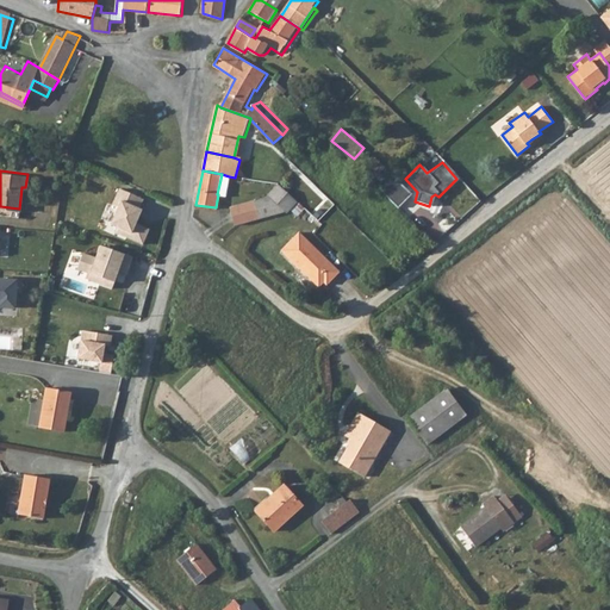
[(225,195),(229,176),(222,174),(217,194),(218,194),(225,195)]
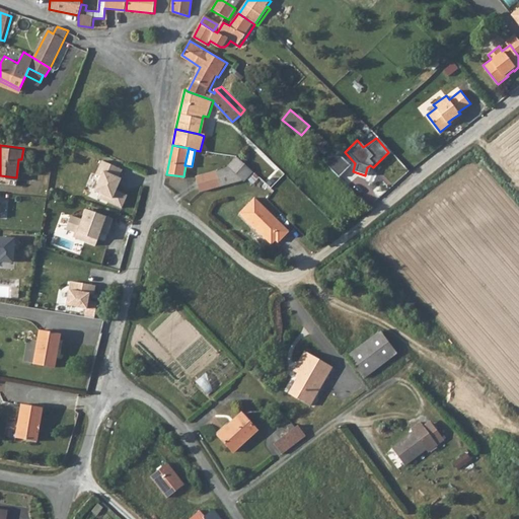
[(322,159),(339,175),(352,163),(344,155),(334,153),(322,159)]
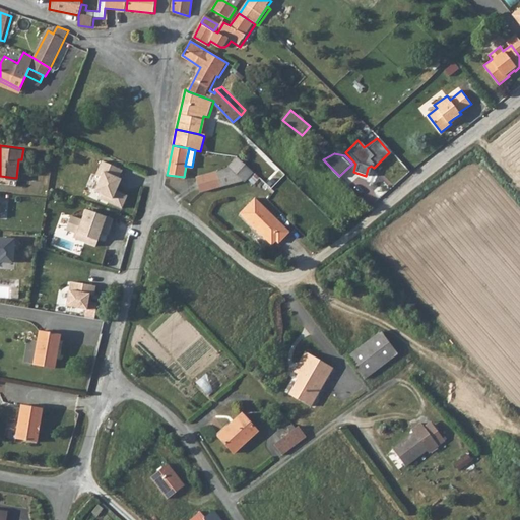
[(262,179),(255,172),(239,156),(228,169),(215,173),(219,187),(244,180),(246,181),(253,177),(253,180),(262,179)]
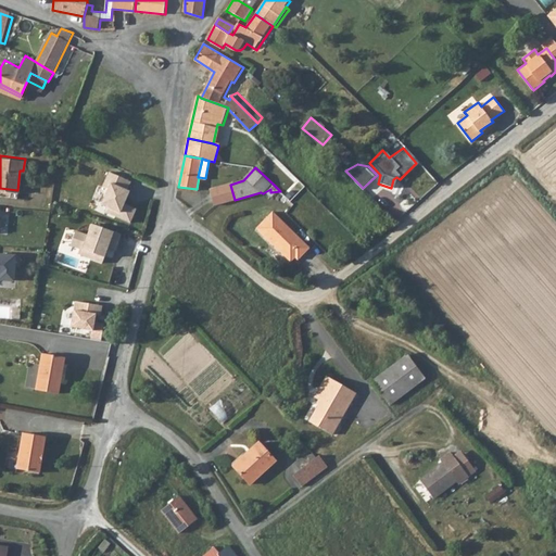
[(103,189),(97,204),(105,209),(104,214),(129,224),(135,210),(121,203),(129,182),(106,172),(99,187),(103,189)]
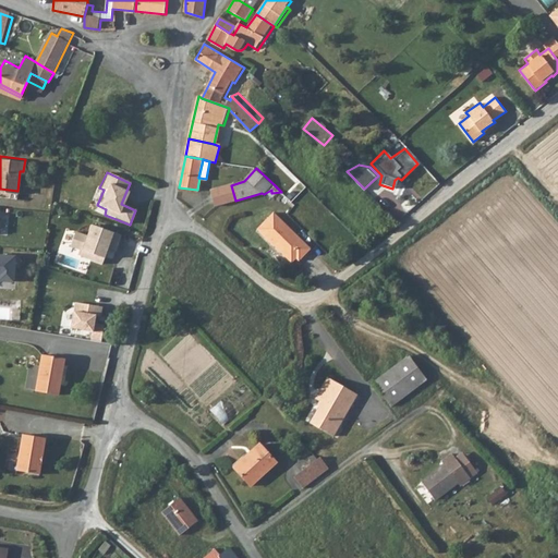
[(283,191),(283,183),(274,184),(281,192),(283,191)]
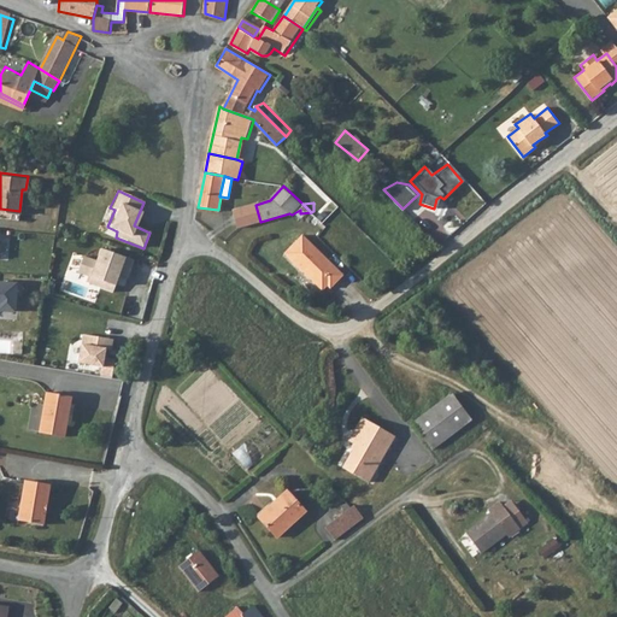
[(238,229),(260,222),(256,205),(233,211),(238,229)]
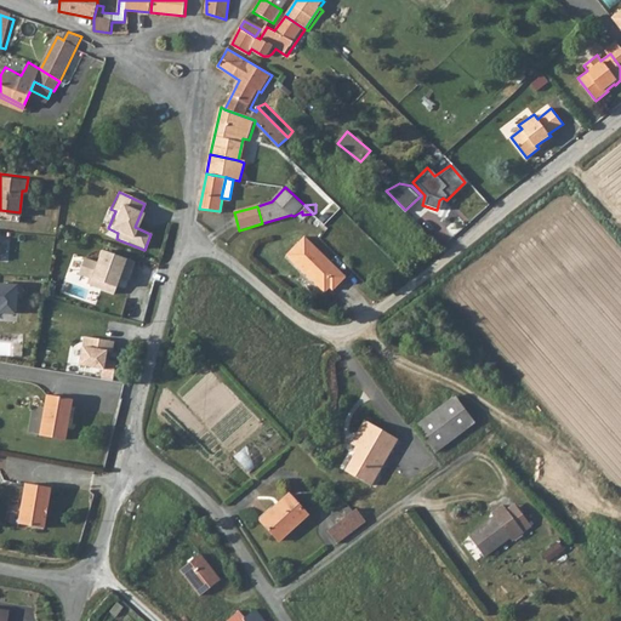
[(419,221),(439,241),(450,231),(431,210),(419,221)]
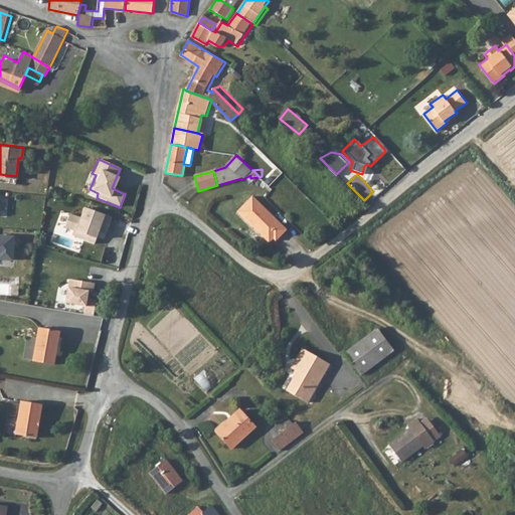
[(251,198),(236,213),(269,244),(273,239),(276,242),(286,231),(251,198)]
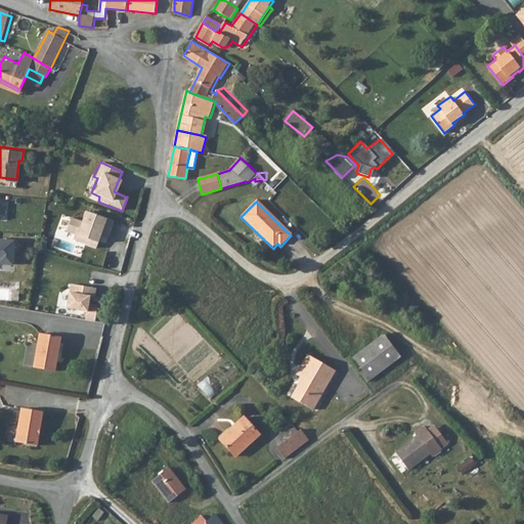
[(112,221),(81,211),(78,220),(68,217),(63,232),(74,236),(73,242),(94,248),(98,233),(107,235),(112,221)]
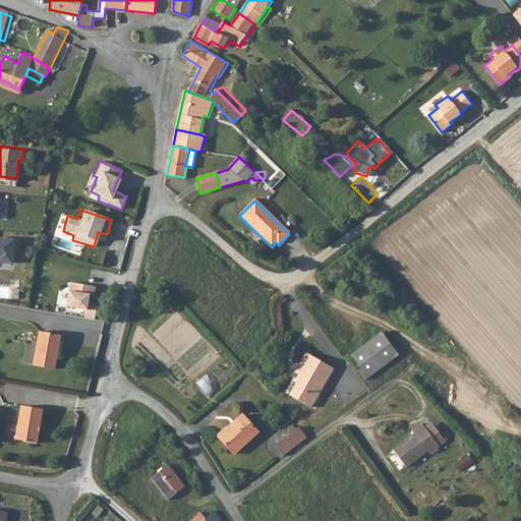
[(0,264),(8,265),(9,240),(0,238),(0,264)]
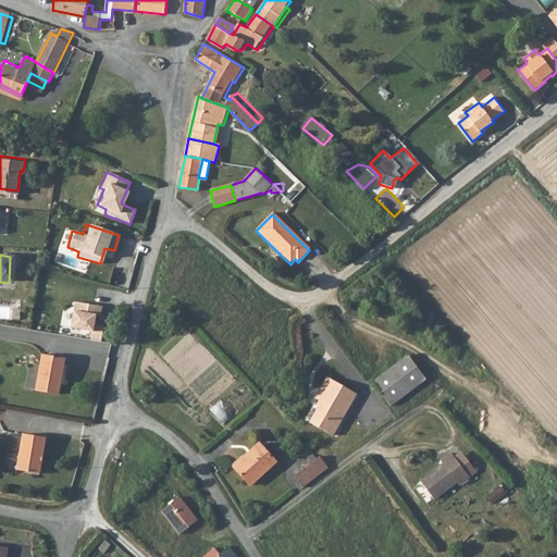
[(100,307),(72,302),(71,310),(69,311),(65,329),(88,332),(88,341),(100,343),(102,324),(91,323),(93,316),(99,317),(100,307)]
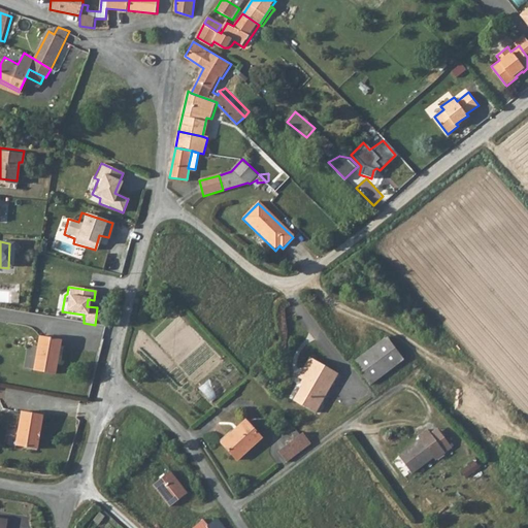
[(39,332),(32,366),(55,370),(61,336),(39,332)]
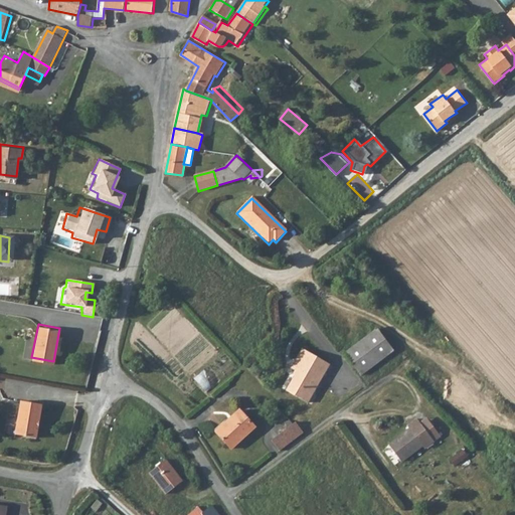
[(374,328),(342,351),(358,374),(390,350),(374,328)]
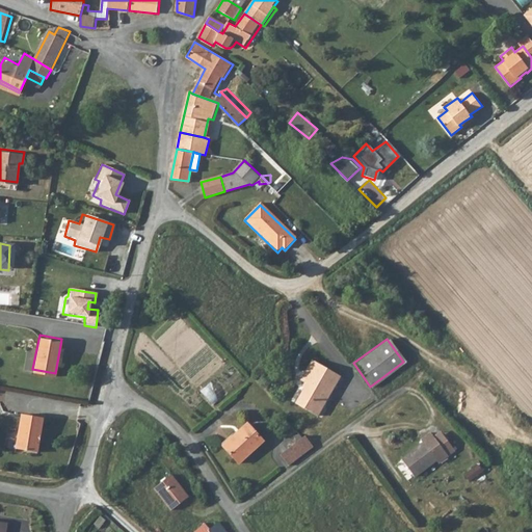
[(300,382),(306,386),(294,405),(316,418),(339,376),(312,362),(300,382)]
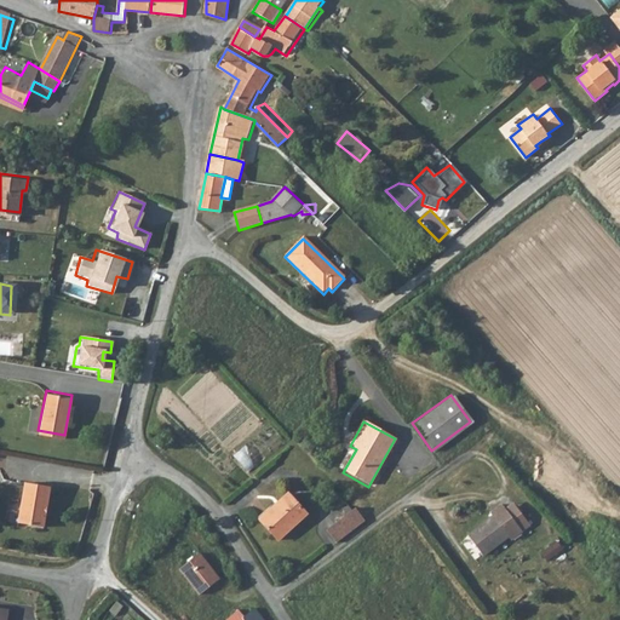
[(251,471),(287,442),(274,426),(237,455),(251,471)]
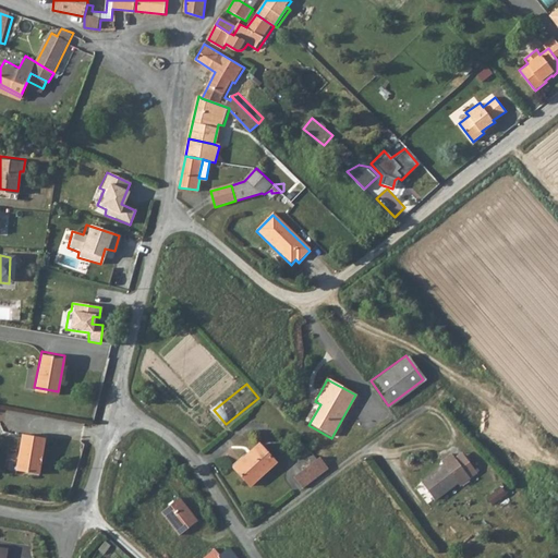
[(308,425),(320,404),(315,401),(303,422),(308,425)]
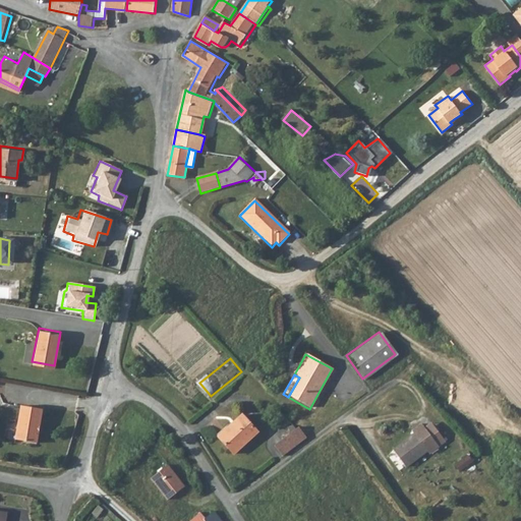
[(19,402),(12,435),(34,440),(40,406),(19,402)]
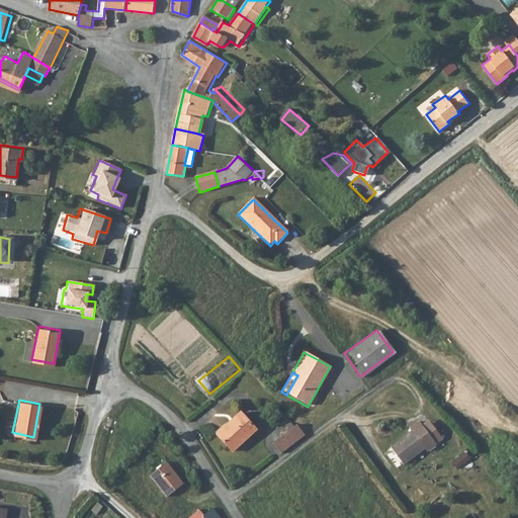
[(241,413),(217,434),(232,452),(256,431),(241,413)]
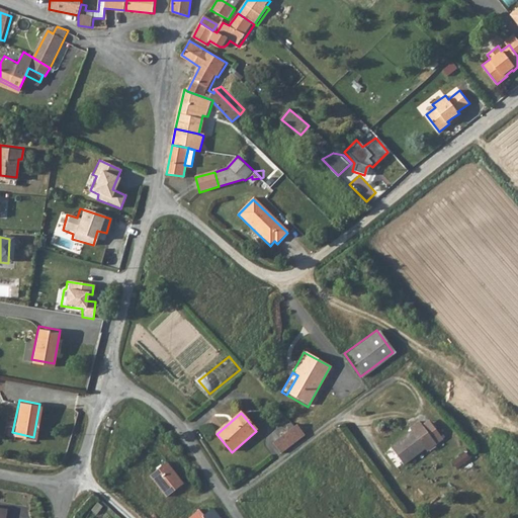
[(414,431),(392,447),(403,463),(426,446),(429,451),(439,444),(425,425),(422,421),(412,428),(414,431)]
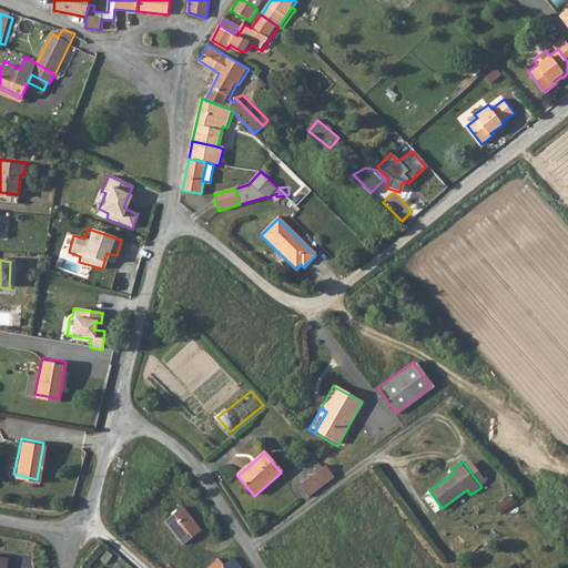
[(474,462),(466,466),(482,487),(488,482),(474,462)]
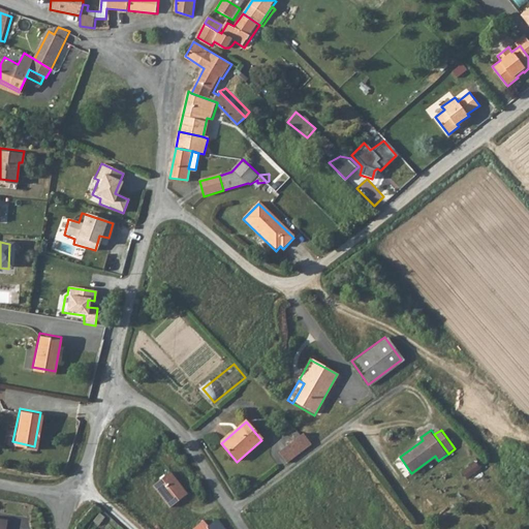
[(278,454),(286,464),(311,445),(303,434),(278,454)]
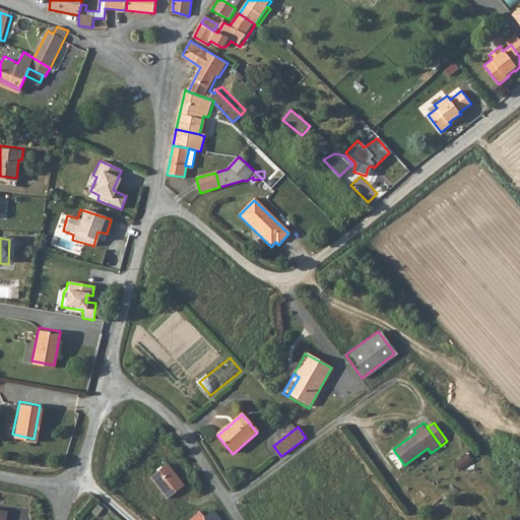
[(452,474),(461,485),(478,472),(463,454),(447,467),(441,460),(434,465),(445,479),(452,474)]
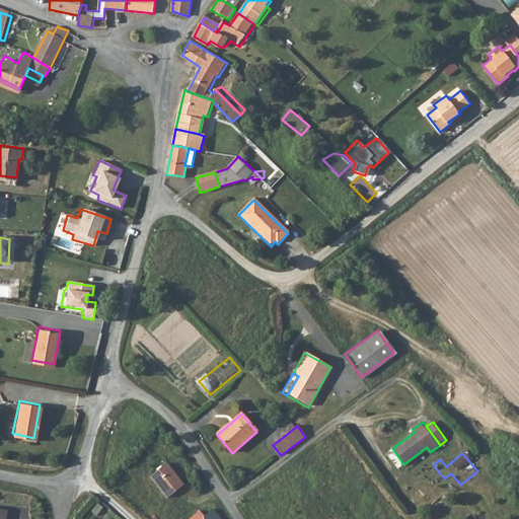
[(167,462),(150,475),(167,498),(183,485),(167,462)]
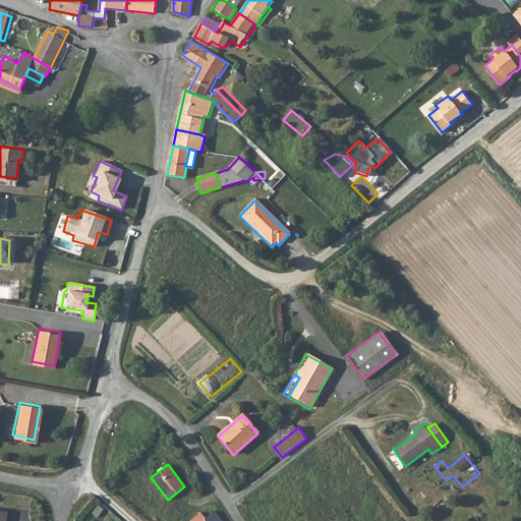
[(220,520),(215,512),(205,519),(199,513),(189,520),(220,520)]
